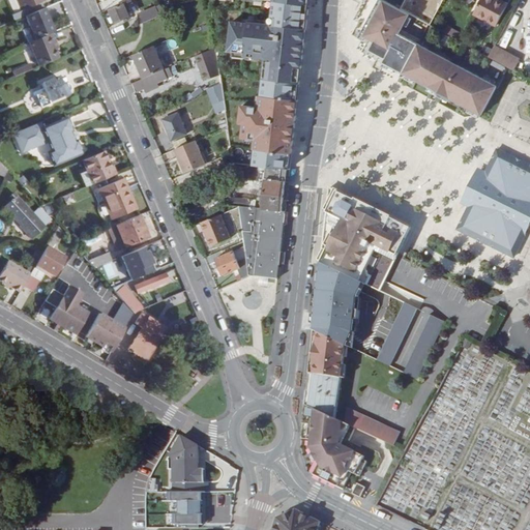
[(46,1),(45,0),(16,0),(21,11),(12,16),(15,22),(25,18),(45,9),(41,3),(46,1)]
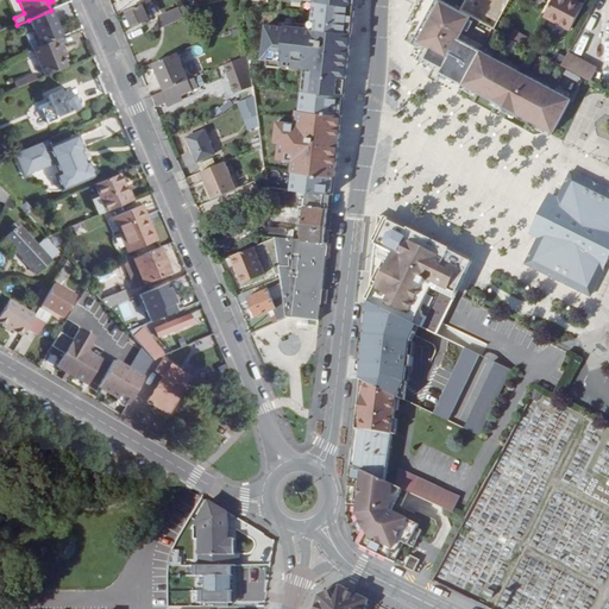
[(264,60),(282,62),(282,66),(307,68),(305,92),(346,96),(350,67),(355,22),(356,0),(314,0),(314,2),(316,2),(313,30),(287,26),(287,29),(268,26),(264,60)]
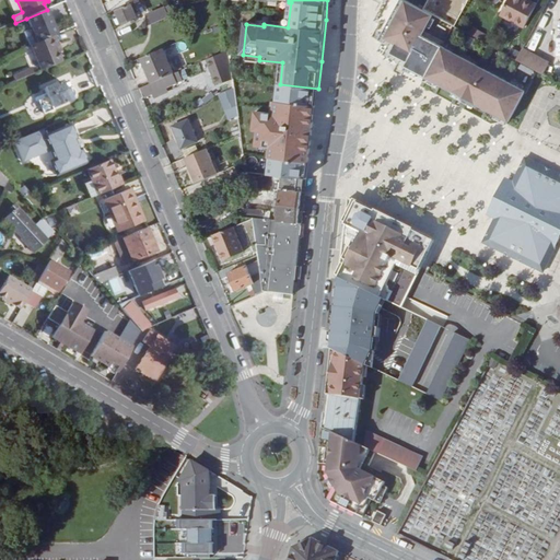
[(403,0),(392,0),(384,15),(423,36),(433,16),(422,11),(404,0),(403,0)]
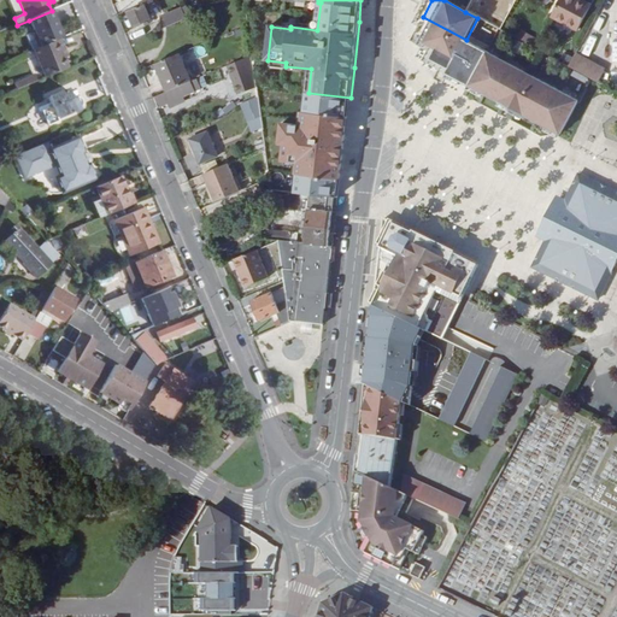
[(509,15),(482,0),(471,0),(465,12),(477,18),(500,30),(509,15)]
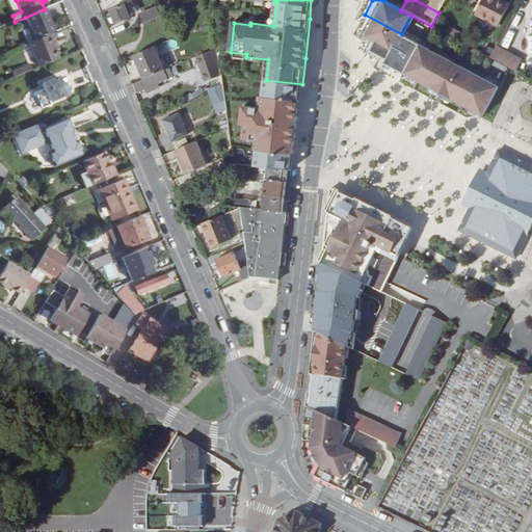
[(491,0),(483,0),(476,15),(499,27),(510,5),(502,0),(500,4),(491,0)]
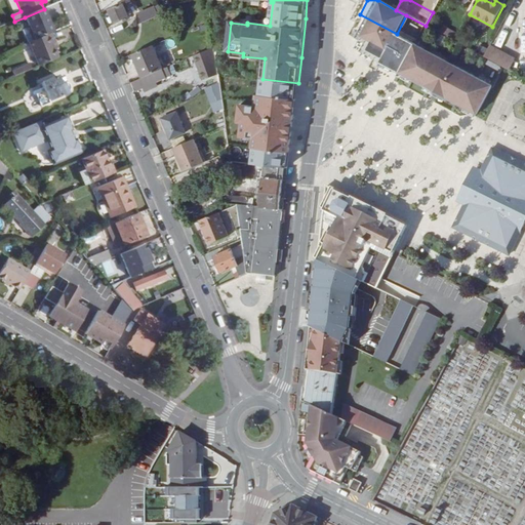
[(129,16),(124,5),(110,11),(115,23),(129,16)]
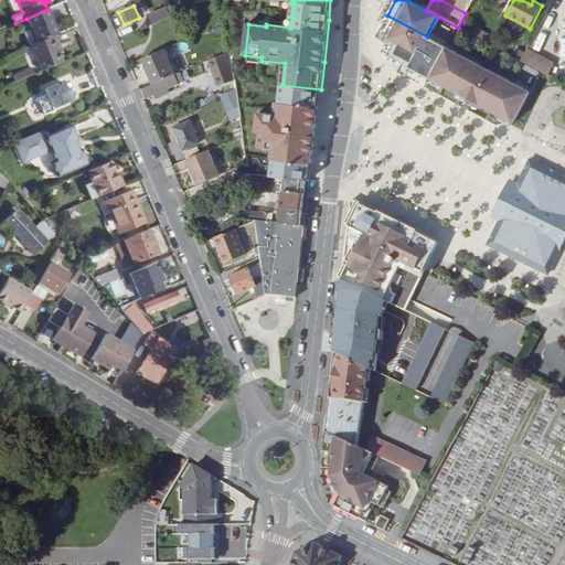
[(155,24),(170,18),(167,8),(150,14),(155,24)]
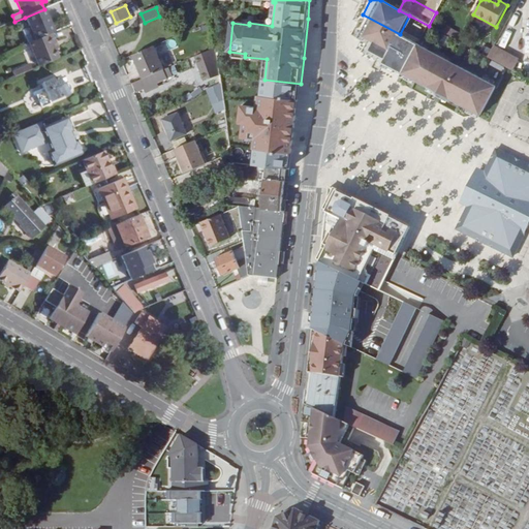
[(25,18),(35,41),(49,35),(52,33),(54,33),(48,18),(49,17),(45,8),(44,9),(25,18)]
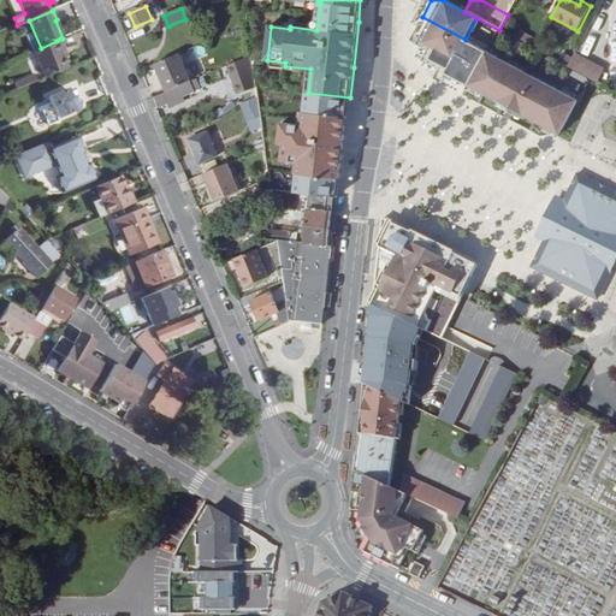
[(424,28),(416,42),(434,52),(428,63),(448,72),(449,71),(466,40),(422,17),(419,25),(424,28)]
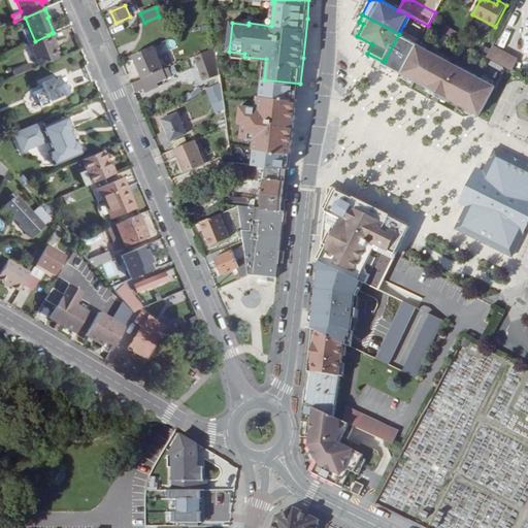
[(55,51),(59,48),(52,33),(48,35),(55,51)]
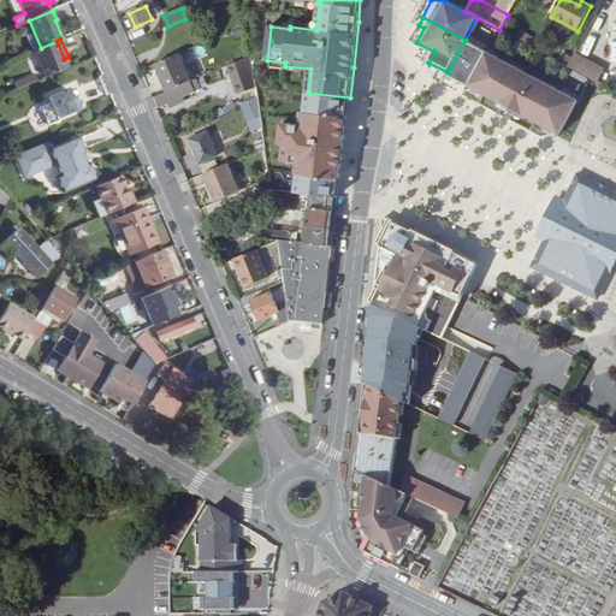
[(449,71),(448,72),(562,134),(579,100),(466,40),(449,71)]
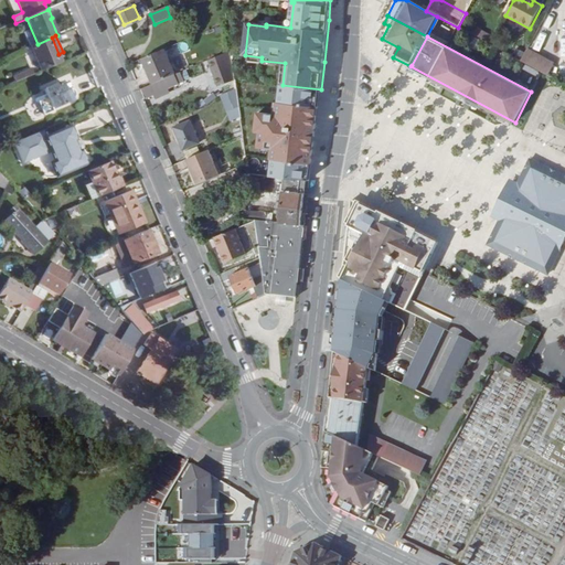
[(62,63),(59,54),(52,38),(38,44),(31,46),(41,72),(62,63)]
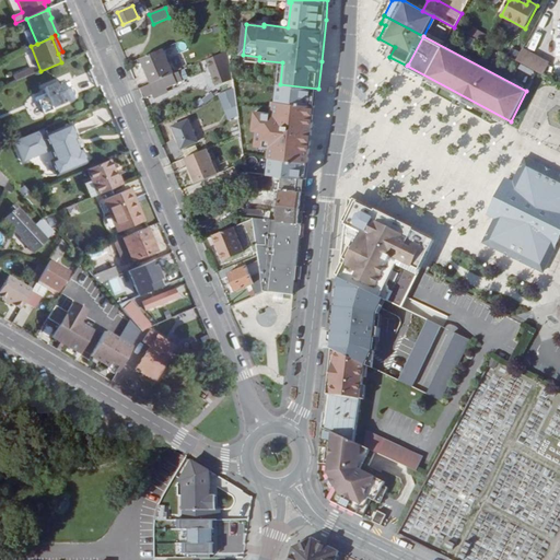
[(142,58),(152,83),(174,74),(164,49),(142,58)]
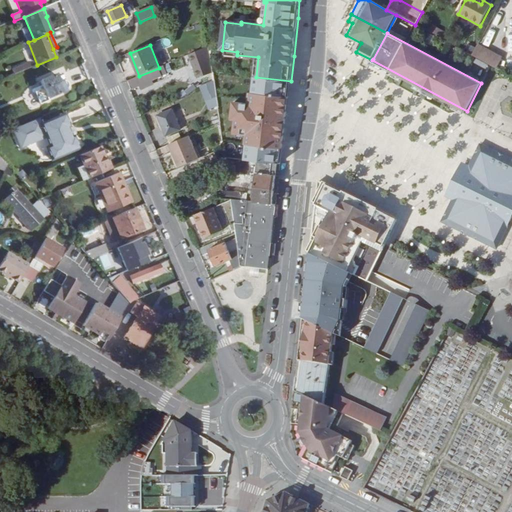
[(198,78),(213,72),(209,46),(190,54),(198,78)]
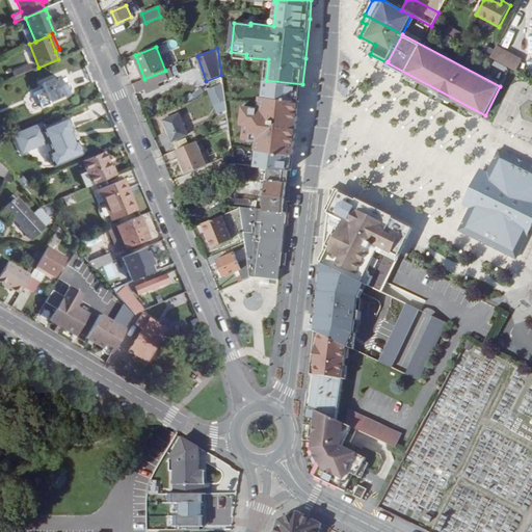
[(522,60),(497,48),(491,57),(510,68),(516,71),(522,60)]
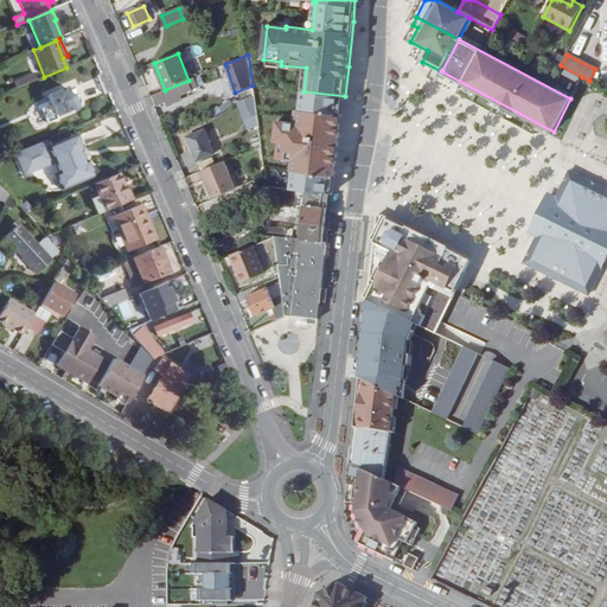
[(19,88),(37,81),(33,75),(16,82),(19,88)]
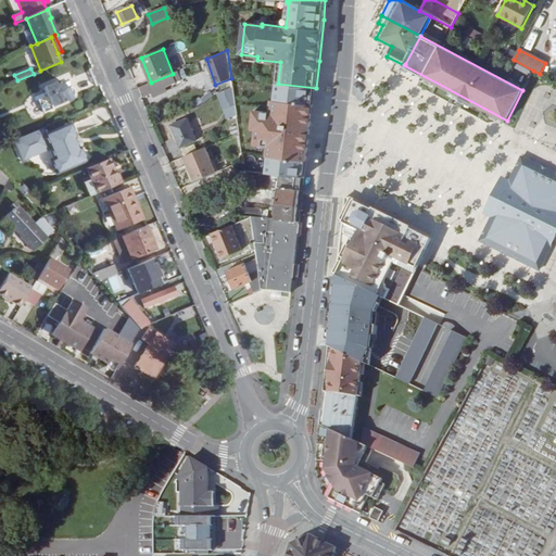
[(173,74),(151,83),(139,88),(143,97),(152,92),(154,97),(166,91),(165,88),(181,80),(178,72),(173,74)]
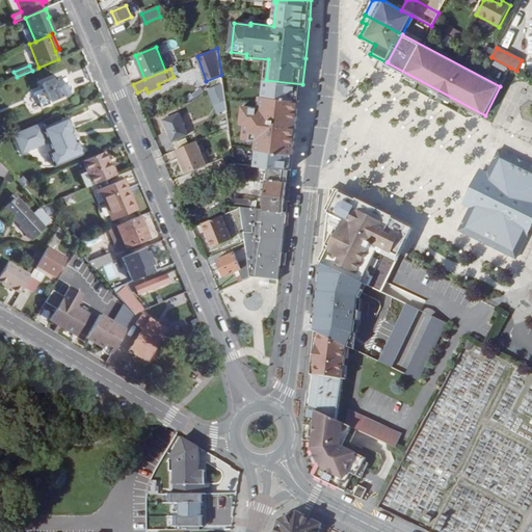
[(49,103),(69,95),(70,92),(71,90),(70,87),(69,85),(67,84),(63,83),(62,83),(60,84),(57,78),(42,84),(45,94),(36,97),(42,109),(50,106),(49,103)]
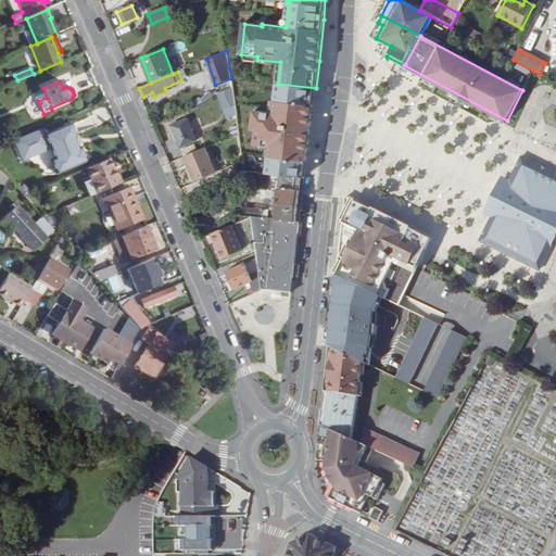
[(278,84),(265,83),(263,104),(300,109),(300,116),(313,117),(316,88),(303,87),(278,84)]
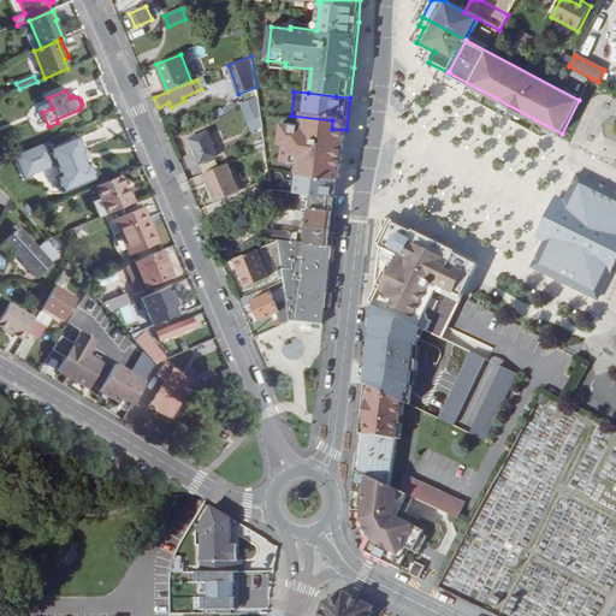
[(261,118),(261,116),(260,112),(259,98),(241,105),(250,132),(259,129),(255,120),(261,118)]
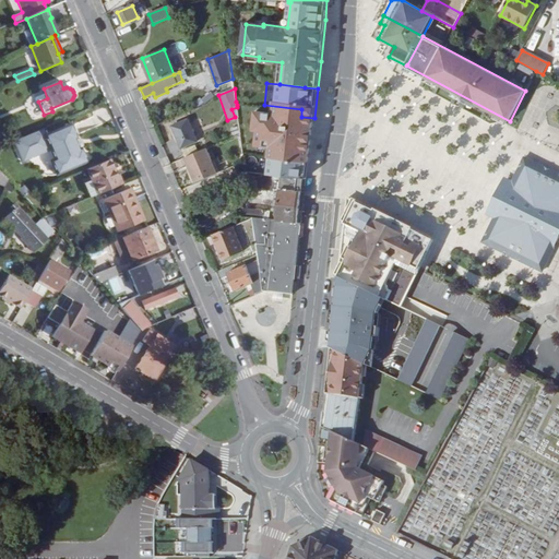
[(213,92),(202,100),(205,105),(216,96),(213,92)]
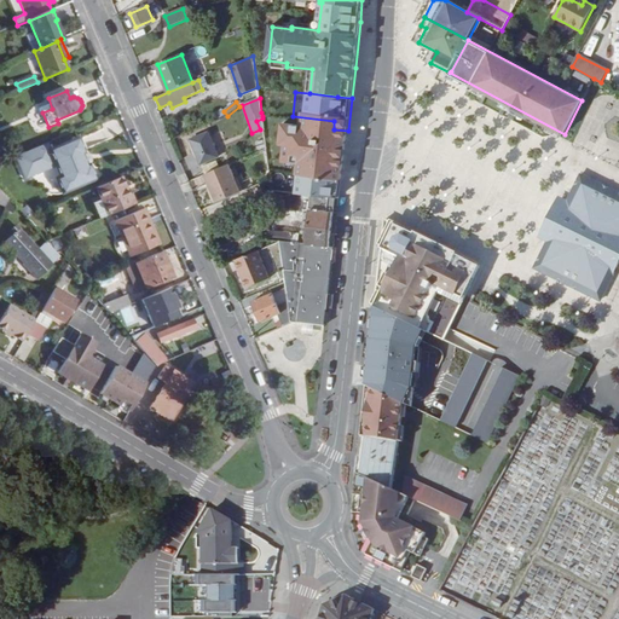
[(262,116),(262,119),(264,129),(272,128),(268,116),(262,116)]
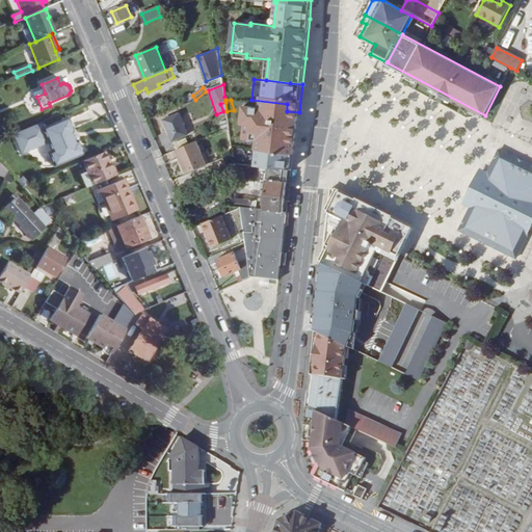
[(257,113),(257,111),(248,110),(248,122),(257,124),(263,116),(258,112),(257,113)]
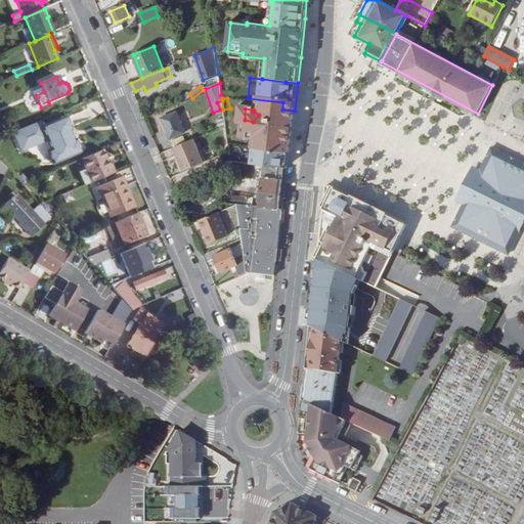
[(170,139),(184,133),(176,113),(162,119),(170,139)]
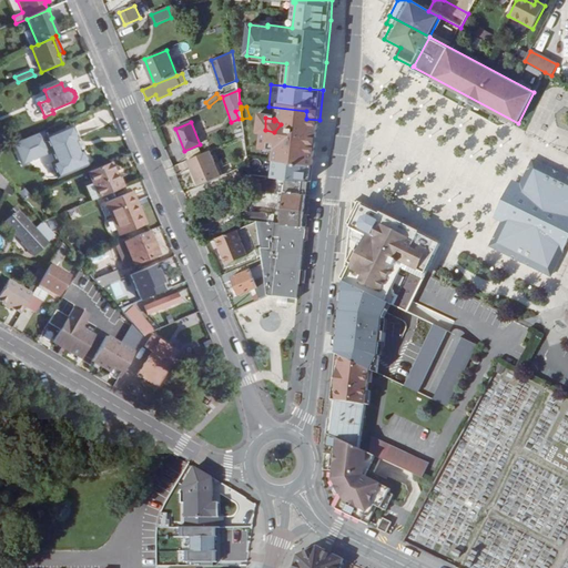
[(44,139),(42,132),(17,143),(26,164),(51,154),(57,166),(56,166),(60,179),(88,166),(71,128),(44,139)]
